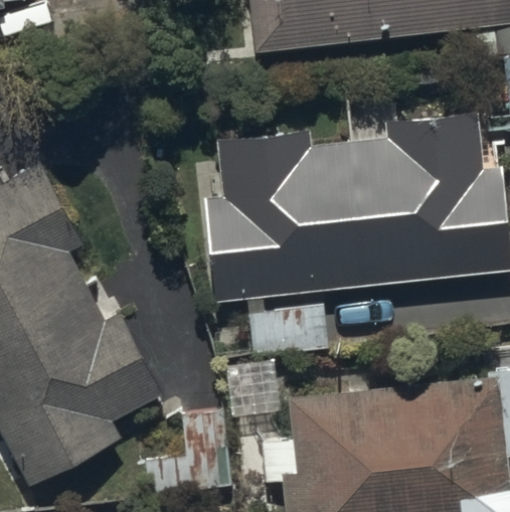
[(0,8),(5,8),(4,2),(17,0),(0,0),(0,8)]
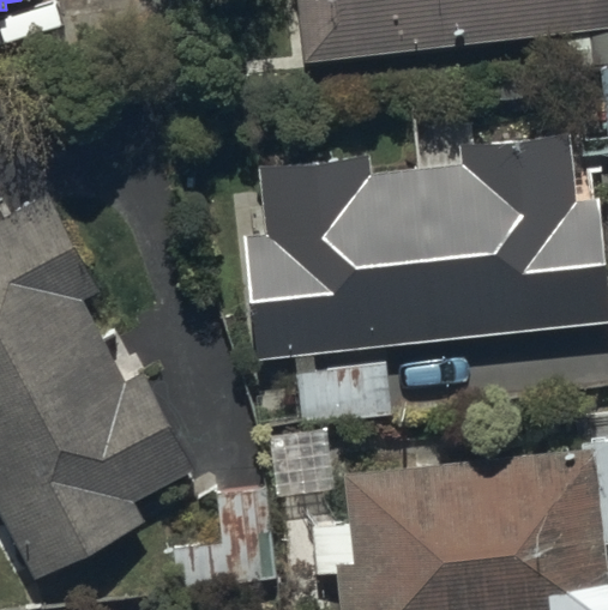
[(295,0),(304,65),(597,31),(593,0),(295,0)]
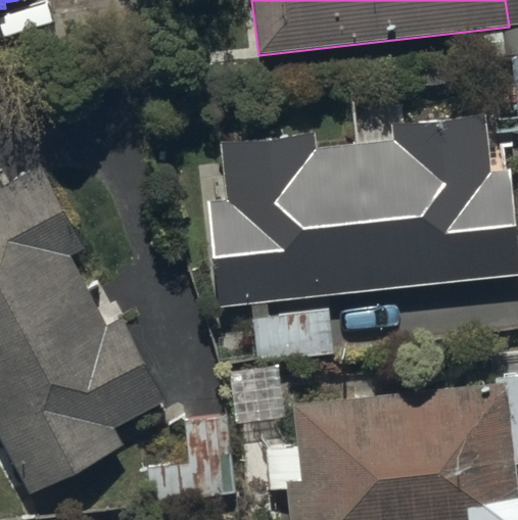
[(505,0),(509,27),(517,25),(517,0),(505,0)]
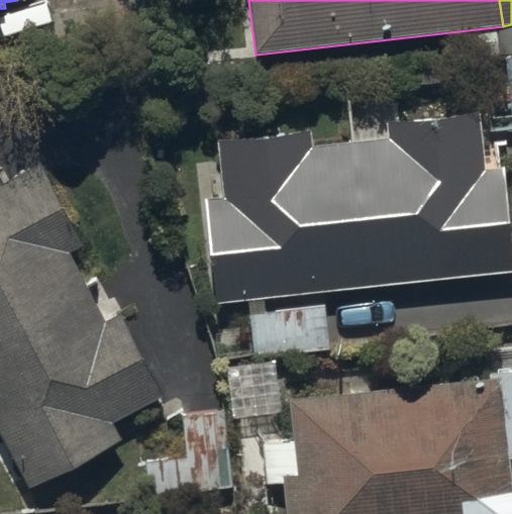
[(351,141),(367,288),(511,272),(511,234),(505,166),(486,168),(480,111),(386,121),(387,138),(351,141)]
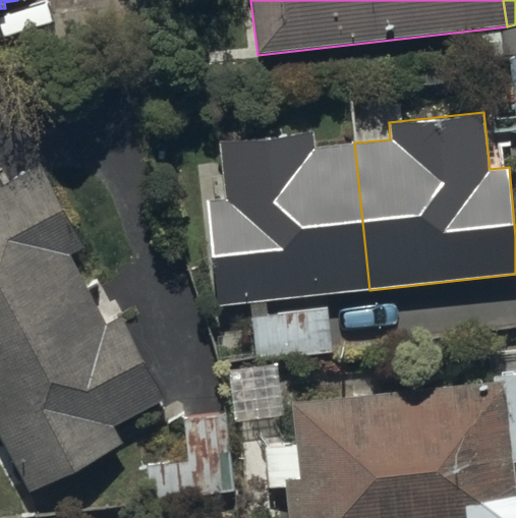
[(206,199),(217,306),(369,290),(354,142),(314,148),(312,131),(218,141),(224,197),(206,199)]
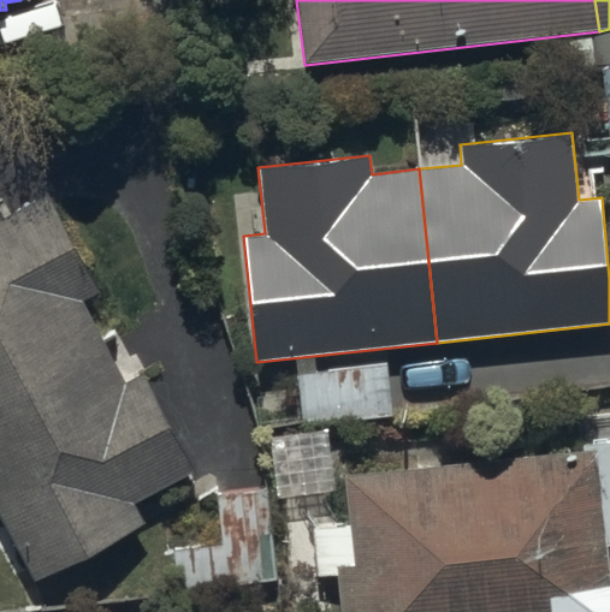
[(0,398),(106,343),(84,302),(101,293),(48,195),(0,219),(0,398)]
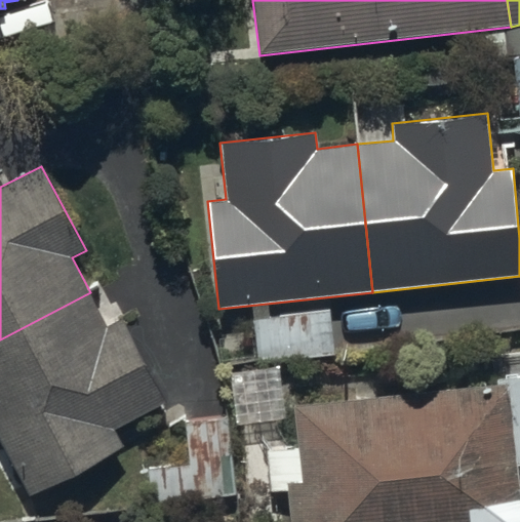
[(0,439),(31,497),(125,448),(116,431),(167,403),(122,318),(108,325),(90,292),(0,339),(0,439)]
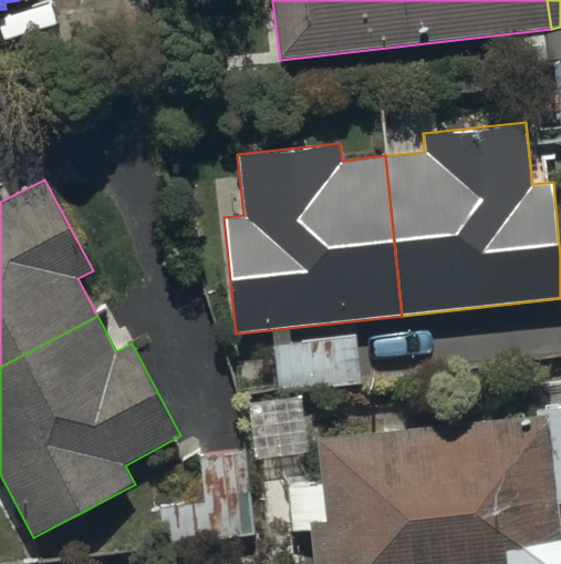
[(361,383),(355,335),(272,344),(278,392),(361,383)]
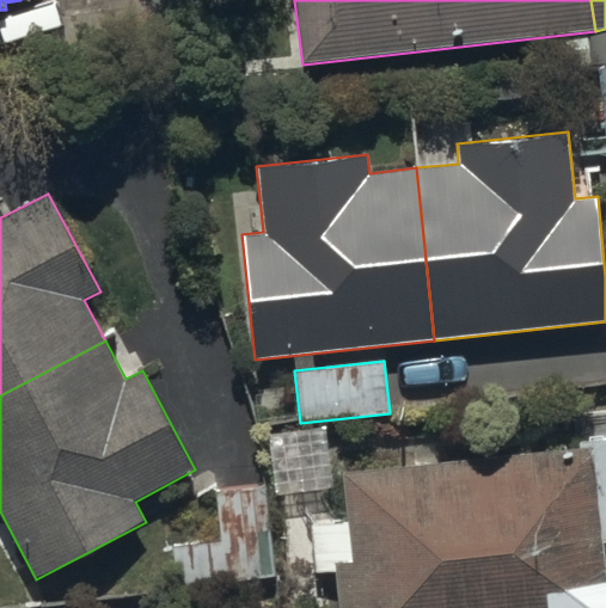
[(605,607),(605,436),(577,441),(577,448),(342,473),(352,560),(334,562),(338,607),(605,607)]
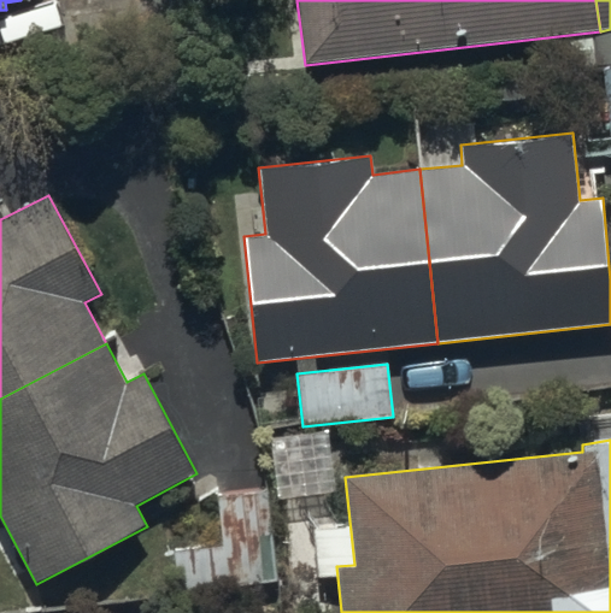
[(265,489),(216,495),(222,546),(172,550),(177,594),(276,583),(265,489)]
